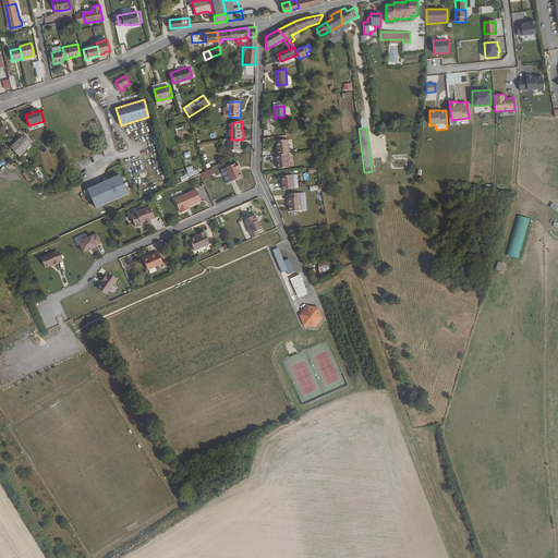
[(24,135),(13,146),(22,155),(33,144),(24,135)]
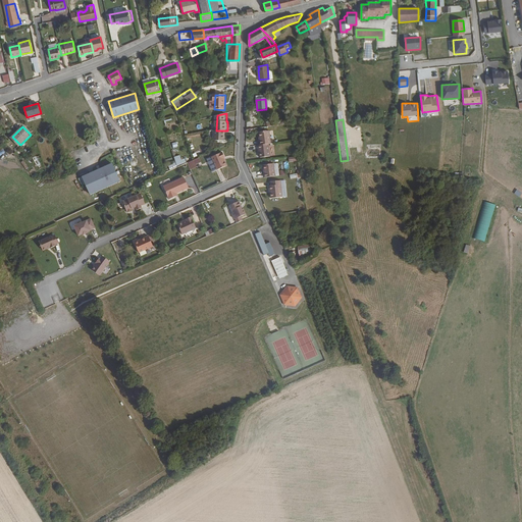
[(225,141),(225,131),(216,131),(215,131),(214,141),(225,141)]
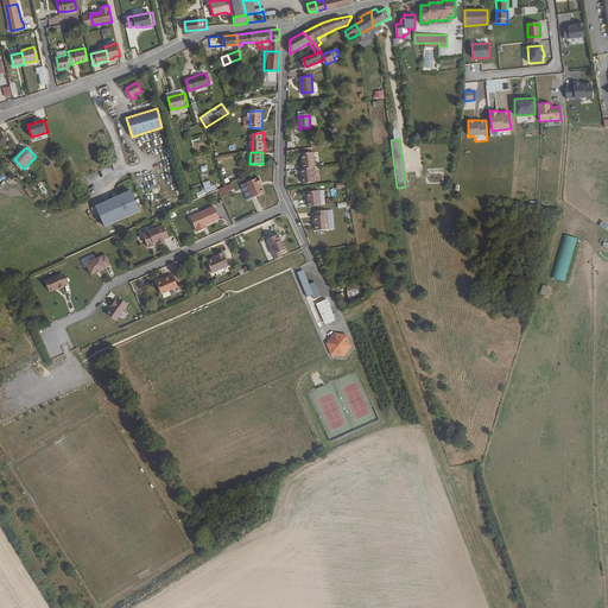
[(315,166),(312,152),(302,153),(302,159),(303,163),(302,163),(303,169),(314,166),(315,166)]
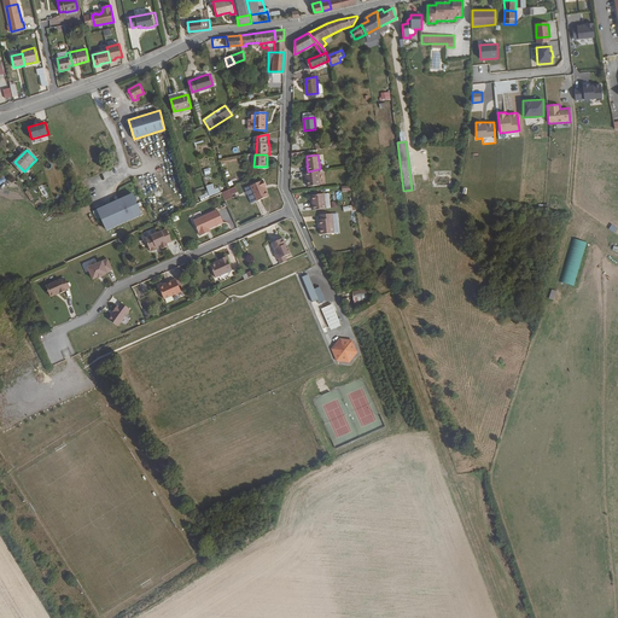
[(308,172),(307,172),(307,176),(308,176),(308,180),(309,186),(321,185),(319,169),(308,172)]
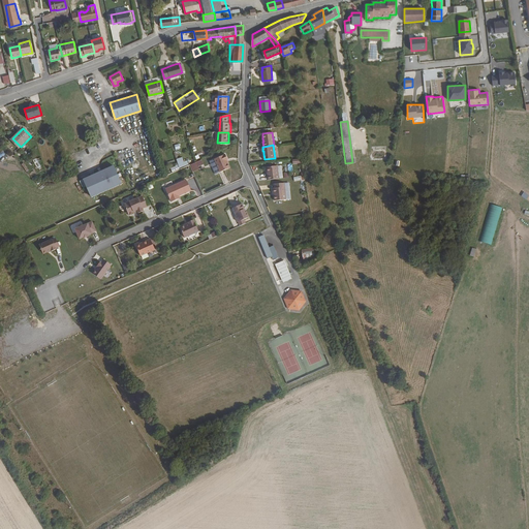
[(194,161),(205,156),(203,151),(192,156),(194,161)]
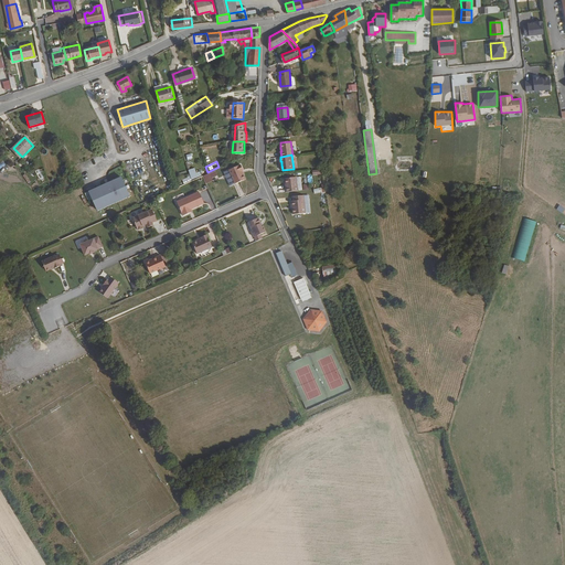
[(249,177),(248,173),(246,172),(245,169),(246,169),(246,168),(244,162),(227,171),(234,184),(249,177)]
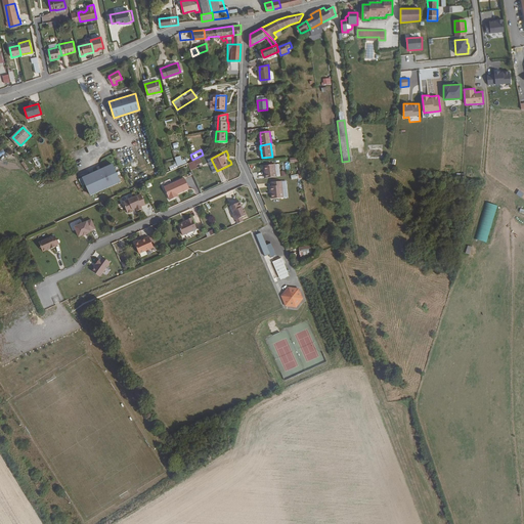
[(186,163),(185,159),(181,160),(180,156),(174,158),(177,166),(186,163)]
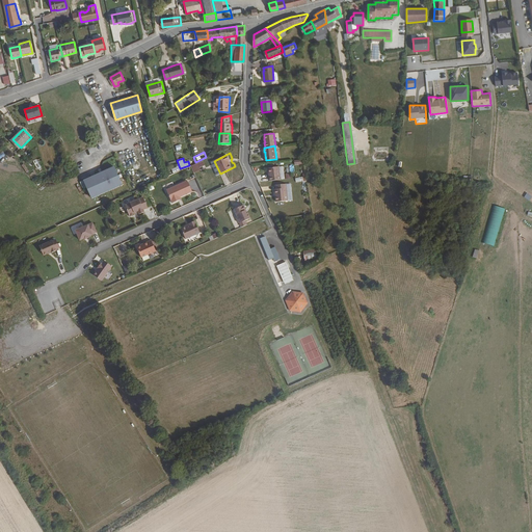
[(200,169),(198,167),(204,165),(202,161),(192,165),(195,171),(200,169)]
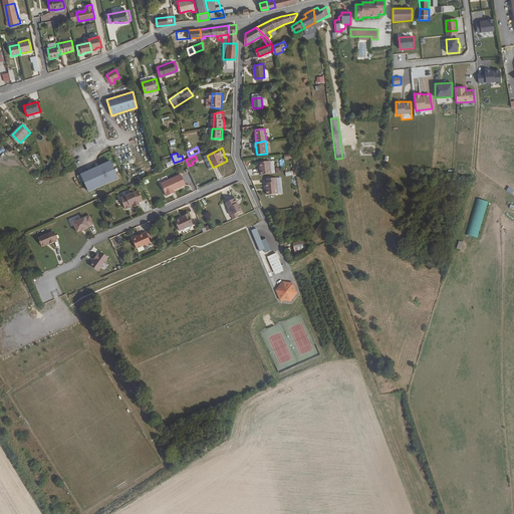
[(82,174),(89,191),(117,178),(110,162),(82,174)]
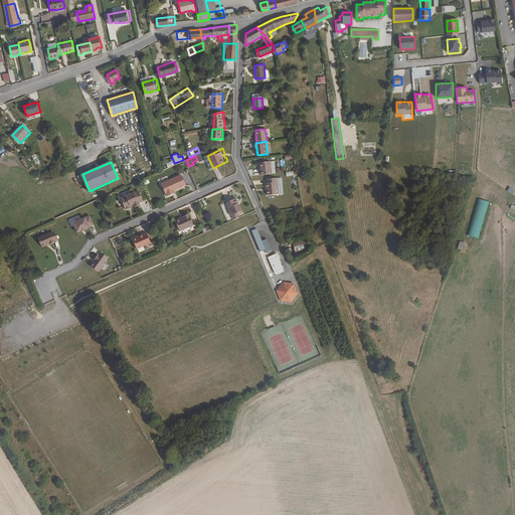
[(272,174),(270,162),(260,163),(261,168),(261,171),(261,175),(272,174)]
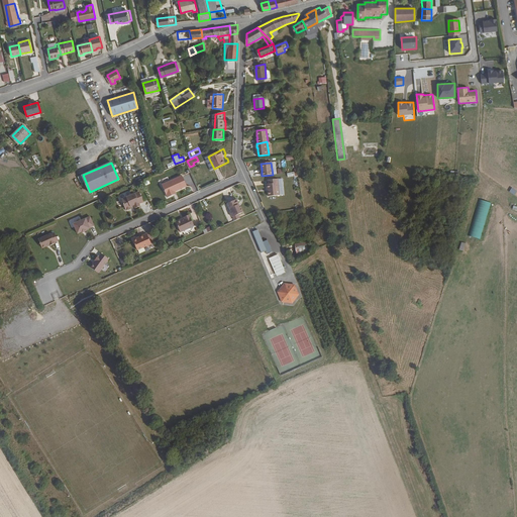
[(187,187),(183,177),(163,185),(168,198),(174,195),(173,193),(175,192),(187,187)]
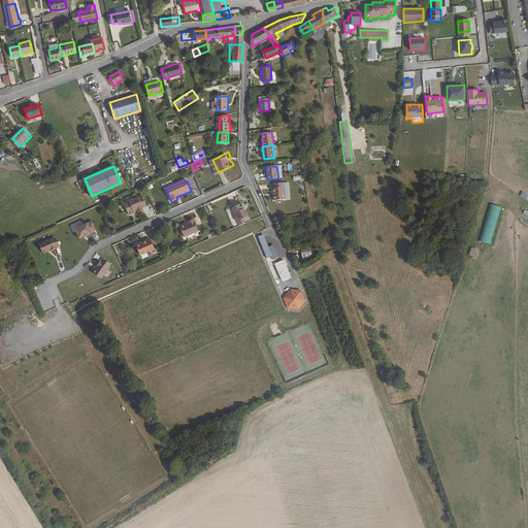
[(274,192),(274,199),(286,199),(284,182),(273,183),(273,187),(272,187),(272,192),(274,192)]
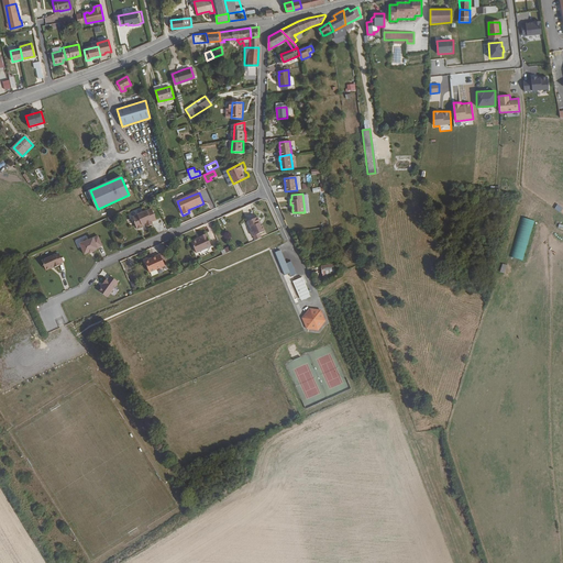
[(156,220),(152,208),(132,217),(136,227),(138,228),(141,227),(142,224),(145,223),(146,224),(147,227),(153,224),(152,221),(156,220)]
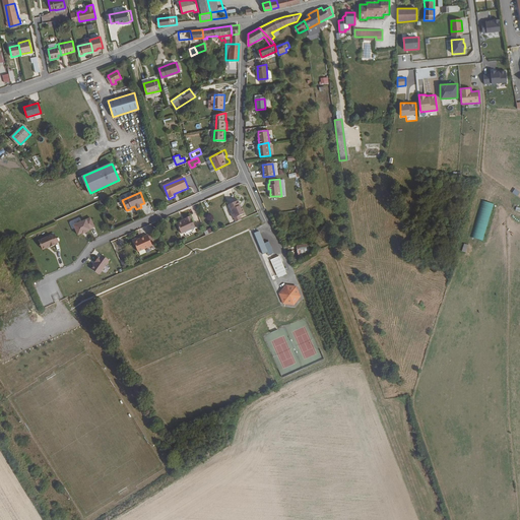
[(245,213),(243,208),(241,208),(240,206),(241,205),(239,200),(230,204),(233,212),(232,213),(234,218),(235,217),(237,221),(242,219),(240,215),(245,213)]
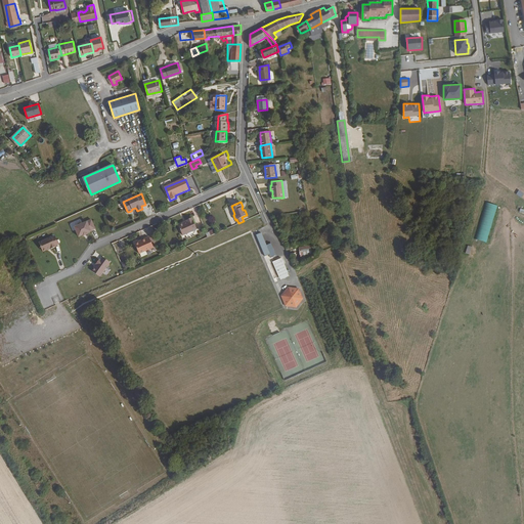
[(475,239),(486,243),(496,205),(486,202),(475,239)]
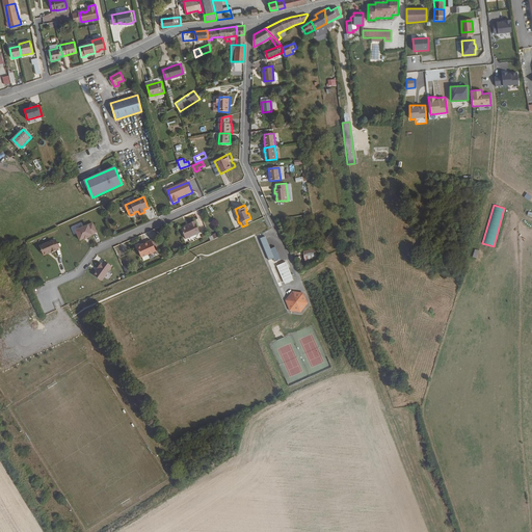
[(97,232),(92,222),(75,230),(80,240),(84,238),(88,236),(92,235),(92,234),(97,232)]
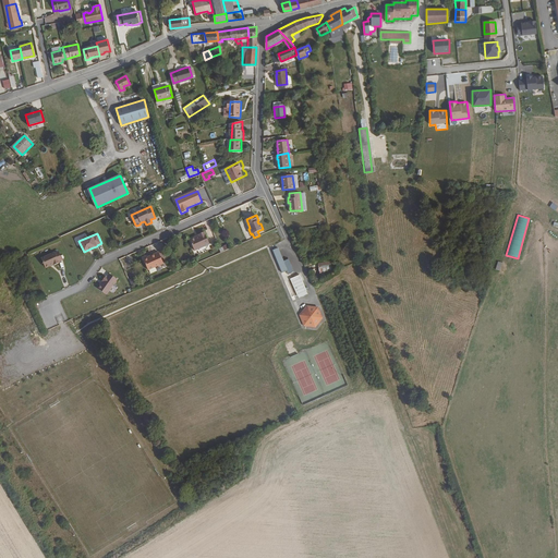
[(185,244),(190,255),(205,249),(202,239),(194,242),(194,241),(185,244)]
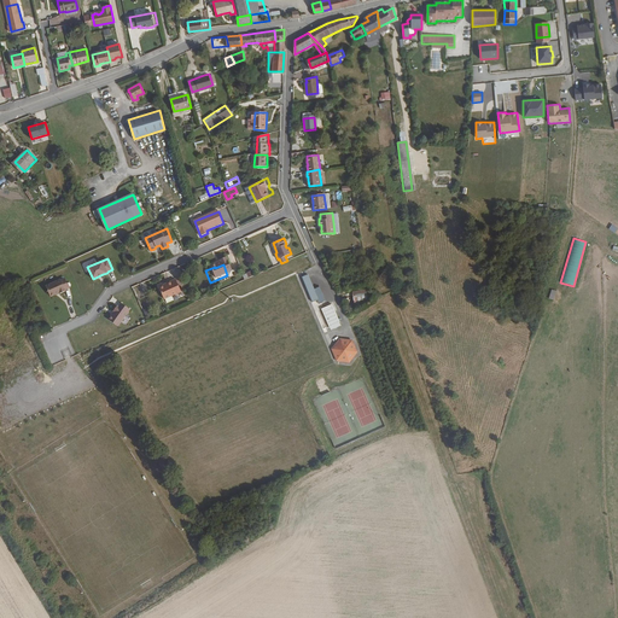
[(303,278),(313,302),(319,301),(320,304),(326,302),(321,287),(315,290),(309,275),(303,278)]
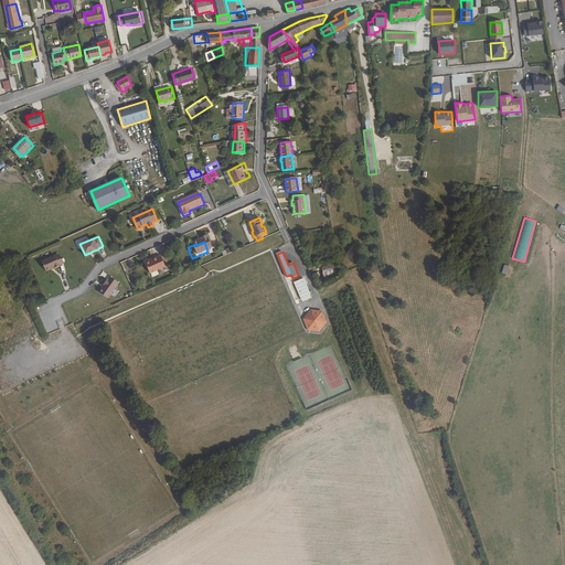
[(60,264),(63,263),(60,254),(55,255),(42,260),(45,270),(51,268),(54,266),(55,267),(60,266),(60,264)]
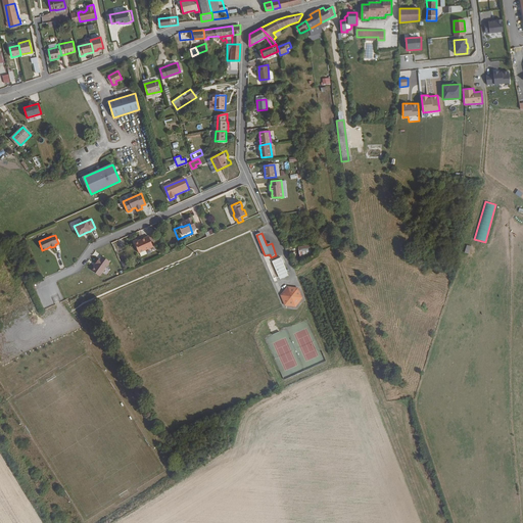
[(149,251),(145,242),(144,241),(140,243),(140,244),(136,245),(136,244),(131,246),(136,257),(149,251)]
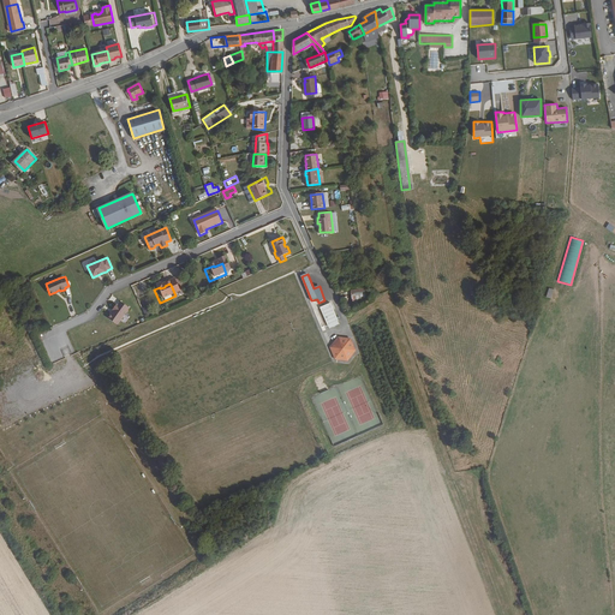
[(364,287),(351,290),(352,302),(365,300),(364,287)]
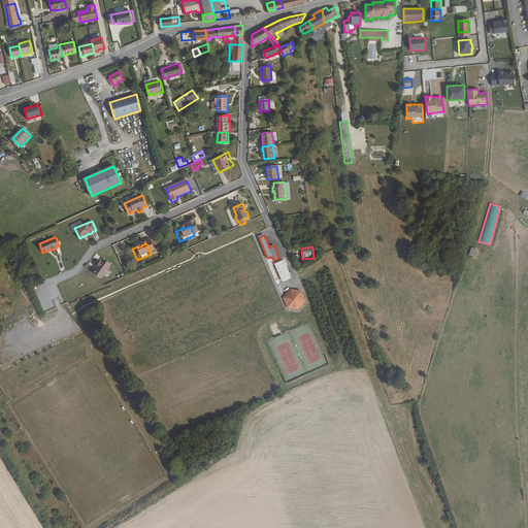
[(99,278),(111,264),(103,258),(101,261),(100,260),(97,265),(97,266),(95,268),(92,272),(99,278)]
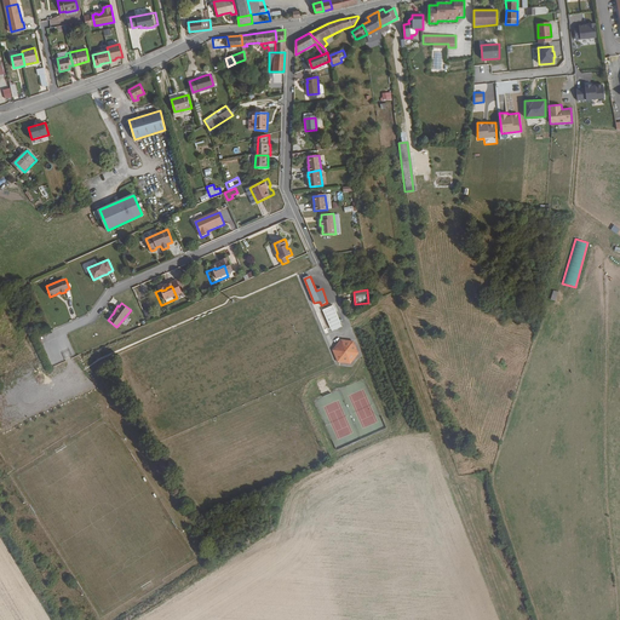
[(352,342),(340,339),(333,349),(338,361),(350,362),(357,352),(352,342)]
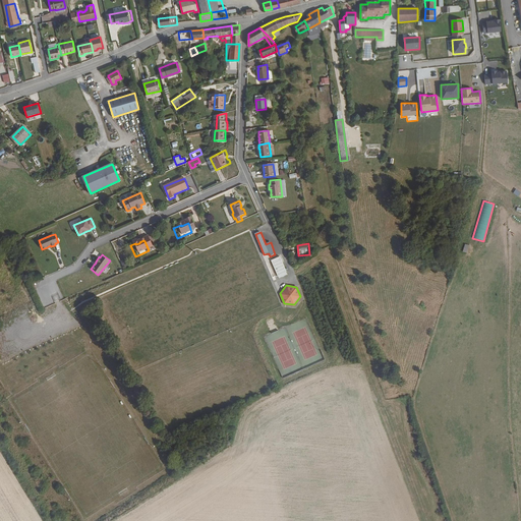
[(273,317),(266,320),(270,333),(277,330),(273,317)]
